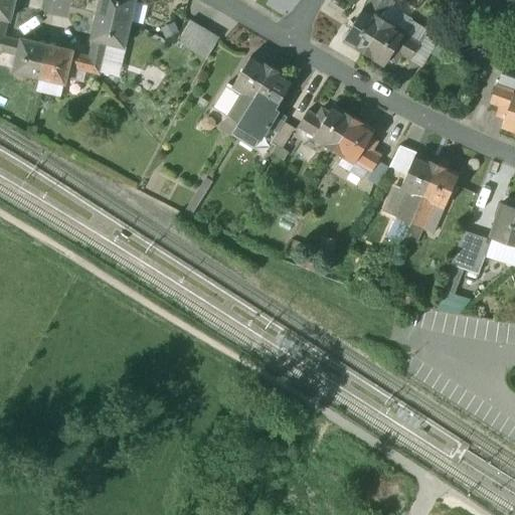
[(14,0),(0,0),(0,18),(8,21),(9,21),(14,0)]
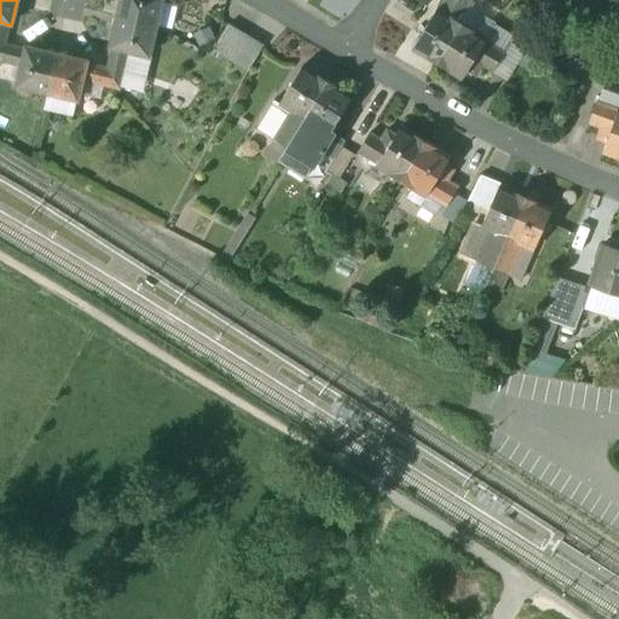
[(121,0),(117,17),(156,27),(156,25),(162,3),(162,0),(121,0)]
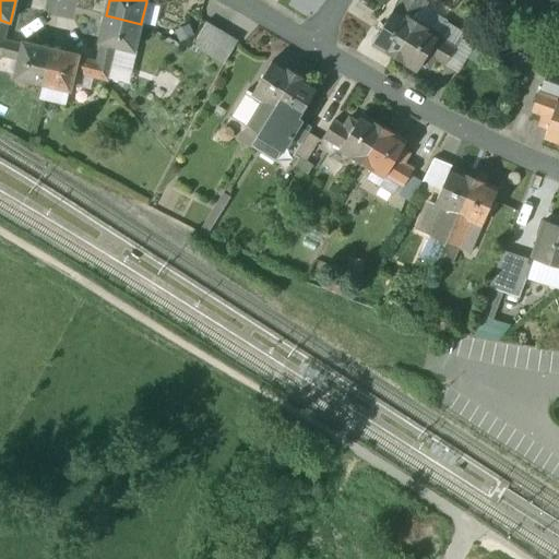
[(402,0),(396,9),(411,18),(414,13),(415,14),(424,0),(402,0)]
